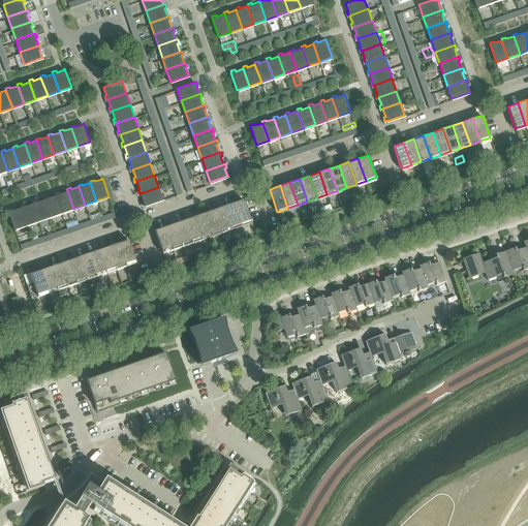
[(158,187),(141,193),(144,200),(142,202),(143,205),(144,205),(145,205),(162,198),(158,187)]
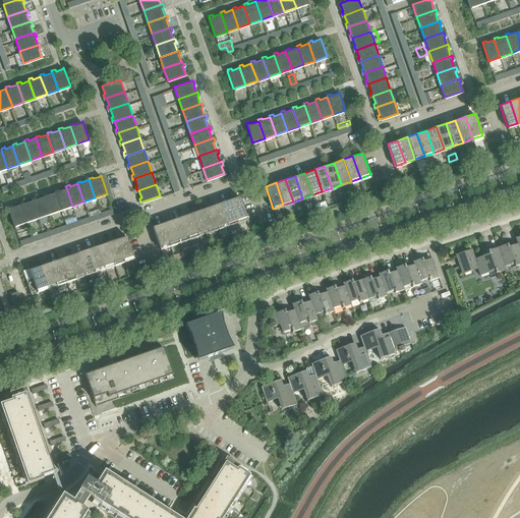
[(60,210),(72,206),(66,187),(58,190),(58,188),(54,190),(55,191),(54,191),(60,210)]
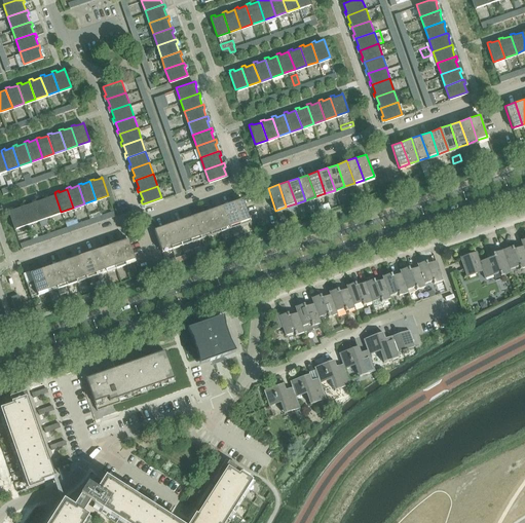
[(43,197),(49,216),(61,212),(54,193),(47,196),(46,194),(43,196),(43,197)]
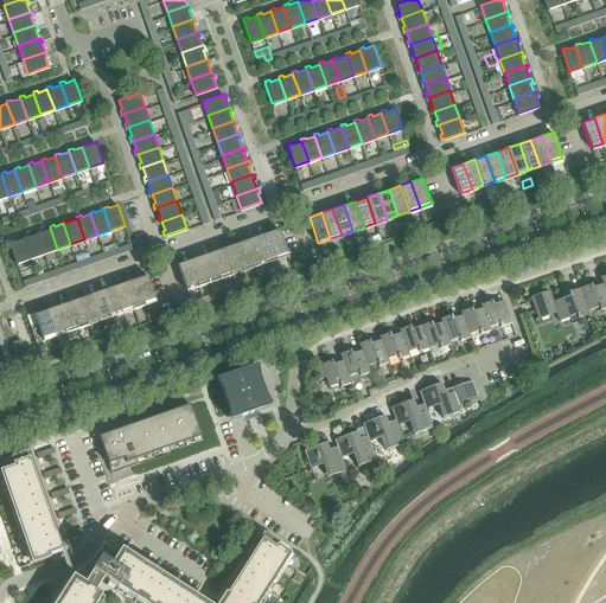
[(37,232),(44,252),(57,249),(50,228),(42,231),(40,229),(36,231),(37,232)]
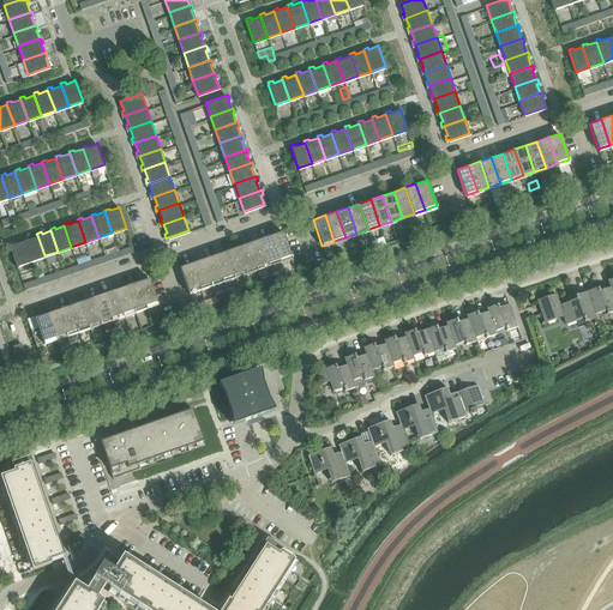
[(292,257),(282,230),(270,234),(280,260),(292,257)]
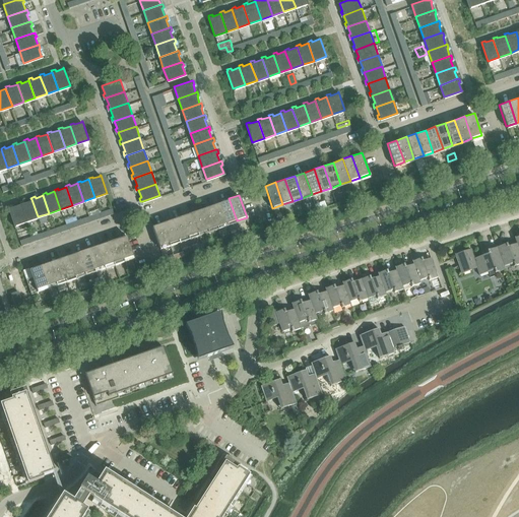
[(229,198),(219,201),(228,223),(237,220),(229,198)]
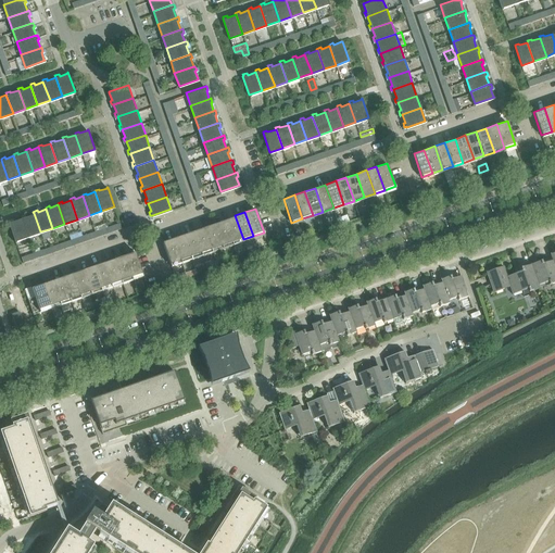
[(40,231),(34,213),(25,216),(25,214),(21,216),(22,217),(21,217),(27,236),(40,231)]
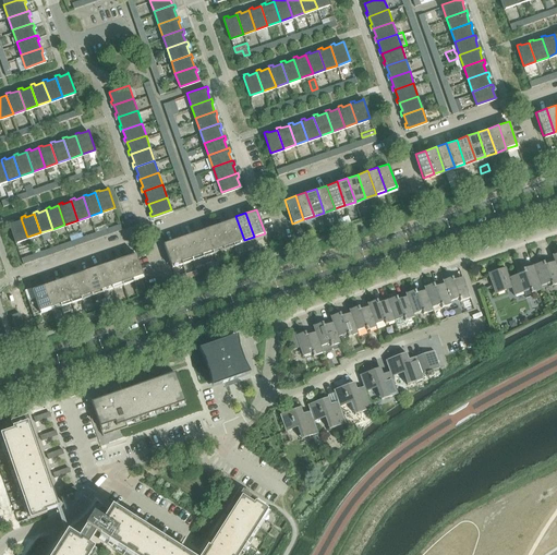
[(235,216),(226,220),(233,244),(244,240),(235,216)]
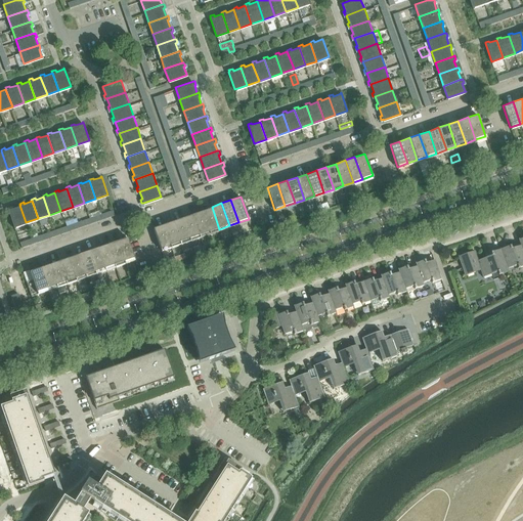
[(19,205),(12,208),(11,206),(8,207),(8,209),(14,227),(26,222),(19,205)]
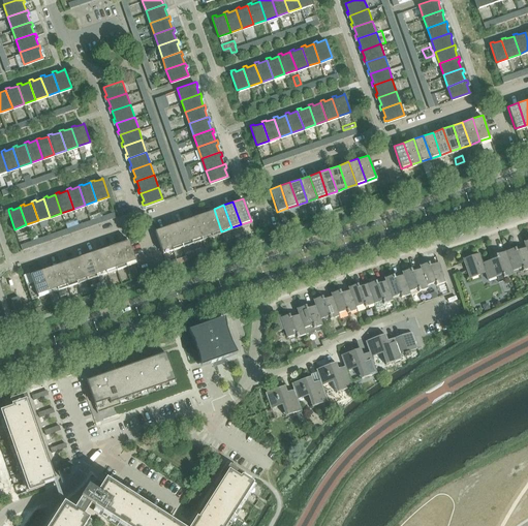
[(214,209),(204,212),(212,235),(221,231),(214,209)]
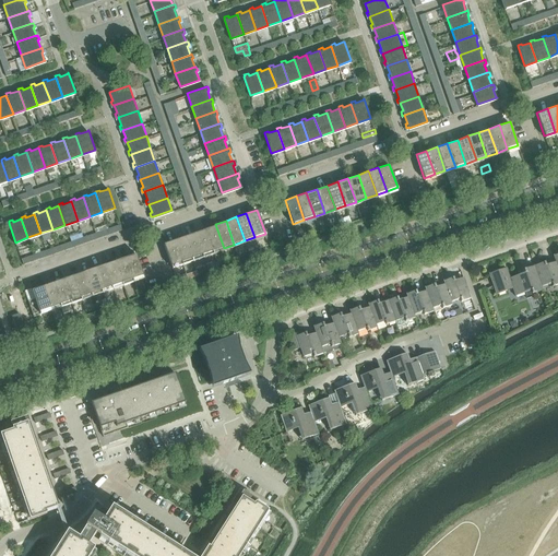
[(215,224),(205,227),(213,251),(224,248),(215,224)]
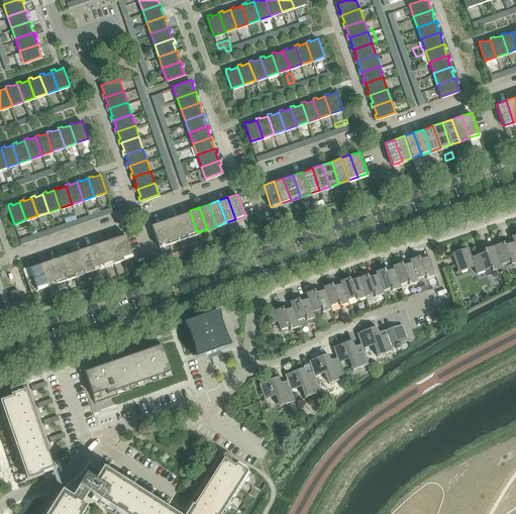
[(190,210),(180,214),(188,236),(197,232),(190,210)]
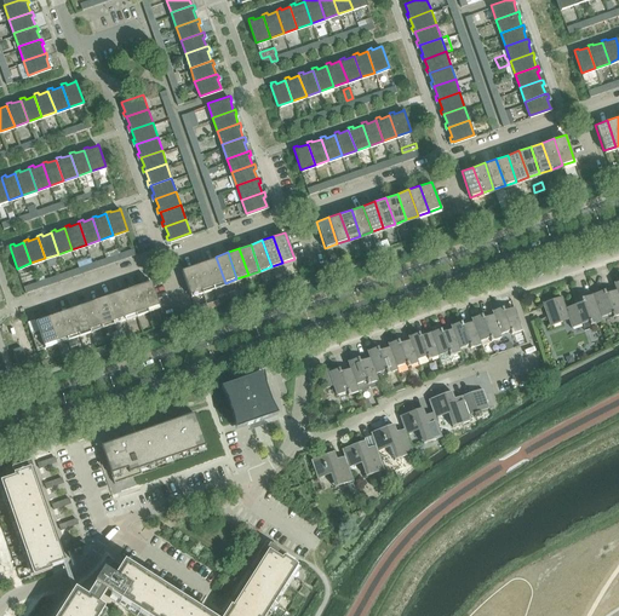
[(216,257),(205,260),(213,287),(225,283),(216,257)]
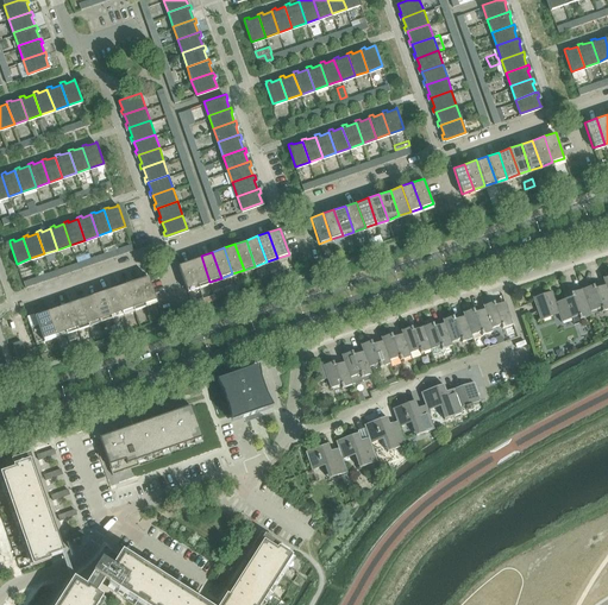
[(201,256),(189,259),(199,285),(210,282),(201,256)]
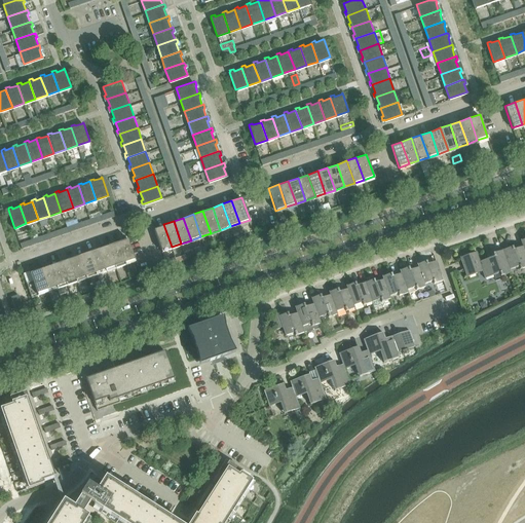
[(172,247),(163,224),(153,228),(161,251),(172,247)]
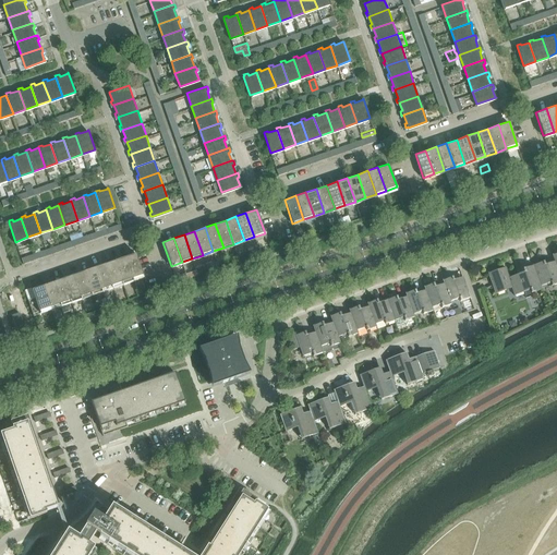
[(135,252),(124,255),(133,279),(144,275),(135,252)]
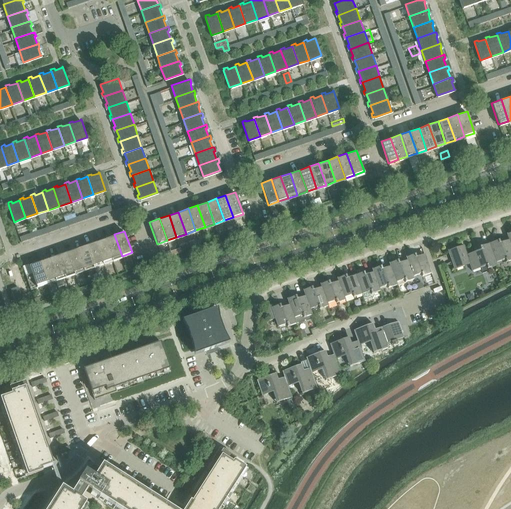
[(112,259),(122,256),(114,234),(105,237),(112,259)]
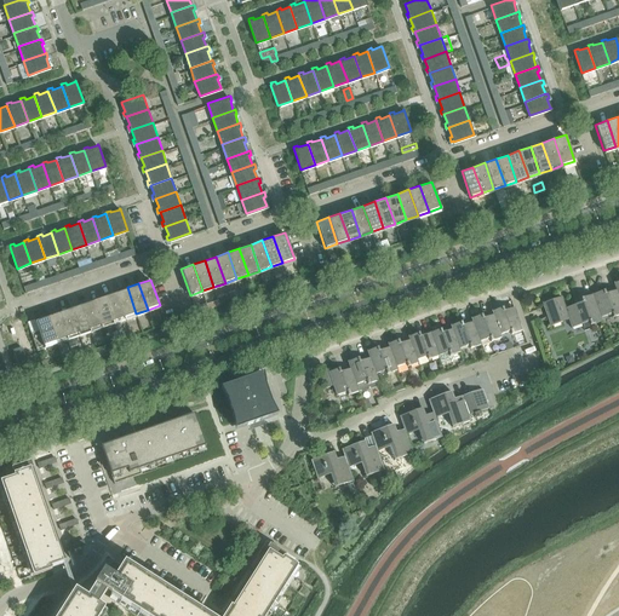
[(127,287),(115,292),(125,317),(136,314),(127,287)]
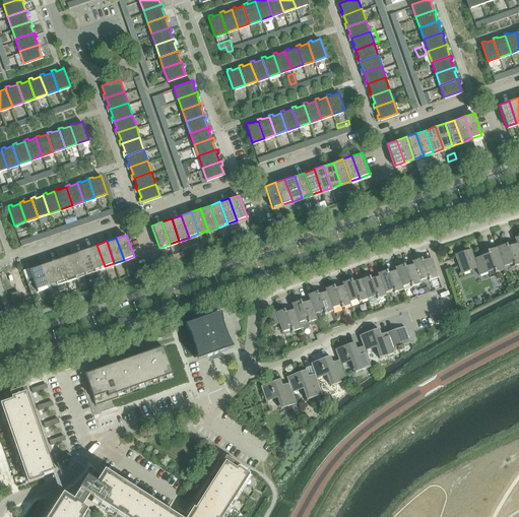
[(518,249),(516,241),(516,242),(507,245),(506,242),(496,245),(503,264),(512,261),(513,264),(518,261),(518,249)]
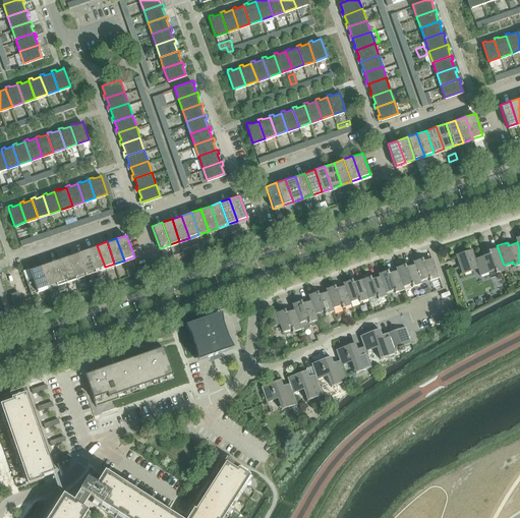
[(95,271),(105,267),(97,245),(88,248),(95,271)]
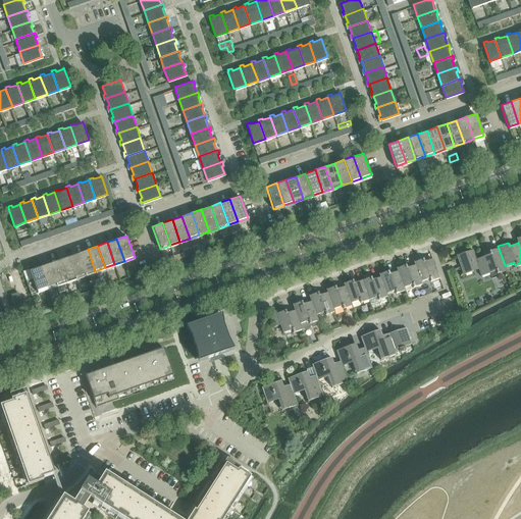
[(489,270),(491,276),(497,274),(496,271),(506,268),(505,265),(498,246),(488,250),(489,252),(475,257),(472,248),(456,253),(463,272),(478,267),(480,273),(489,270)]
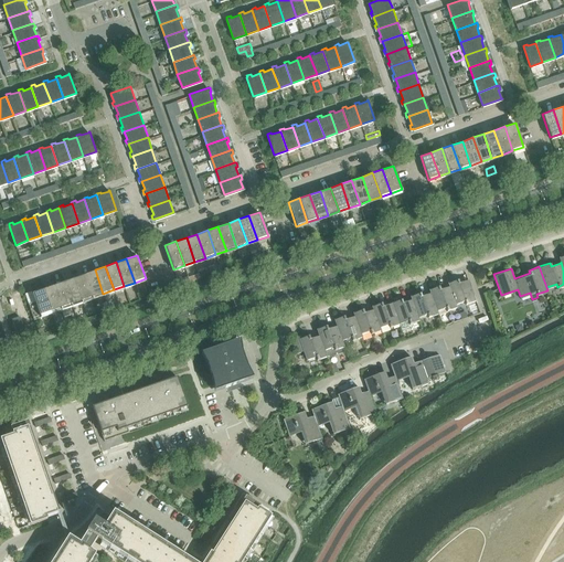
[(93,297),(103,294),(95,269),(84,273),(93,297)]
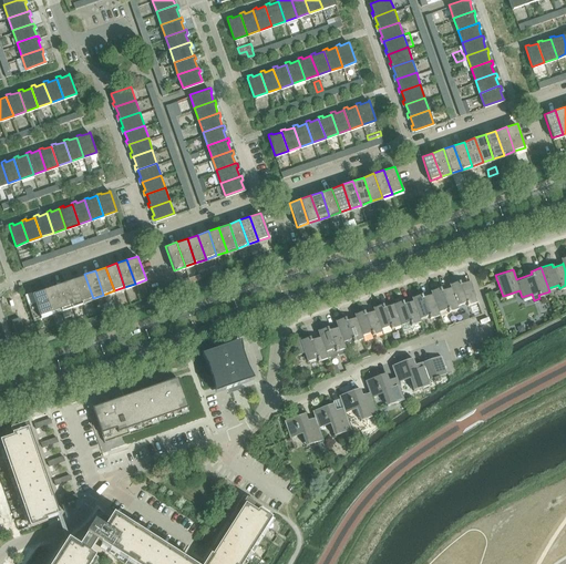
[(84,274),(74,278),(82,301),(93,298),(84,274)]
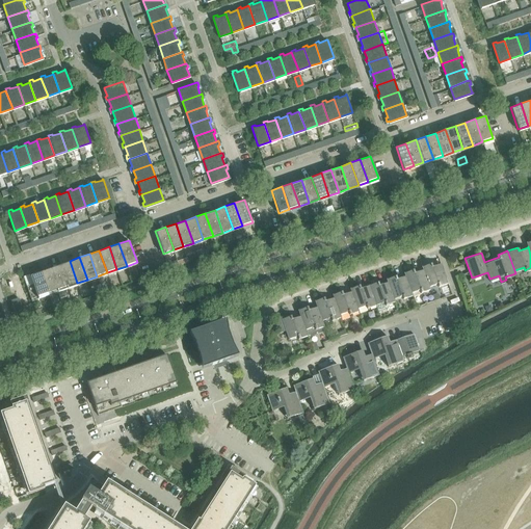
[(176,258),(166,261),(168,267),(178,263),(177,258),(176,258)]
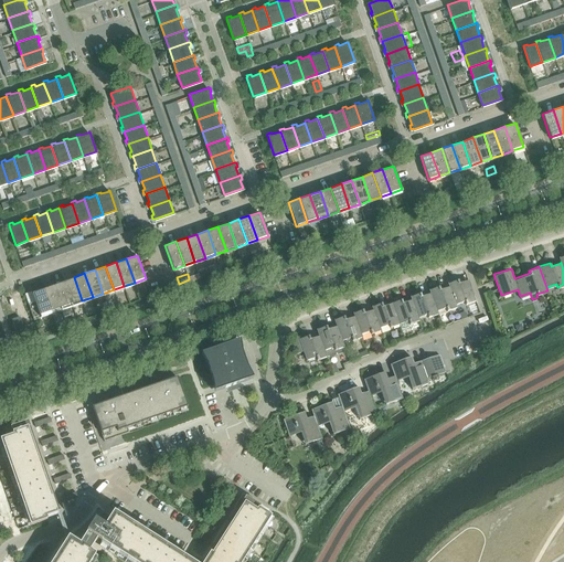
[(72,305),(82,300),(74,277),(63,281),(72,305)]
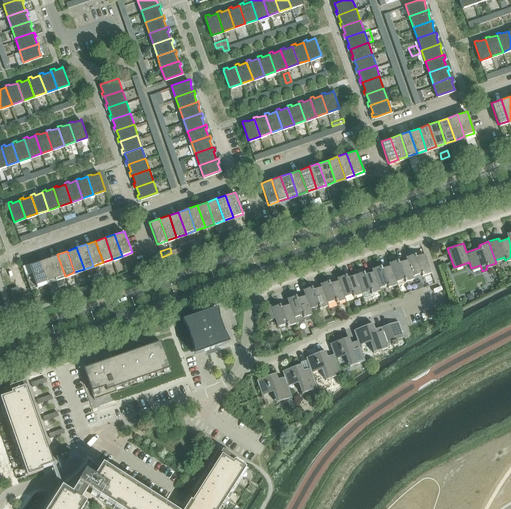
[(405,255),(406,258),(412,274),(420,271),(421,274),(430,271),(424,252),(415,255),(414,252),(405,255)]
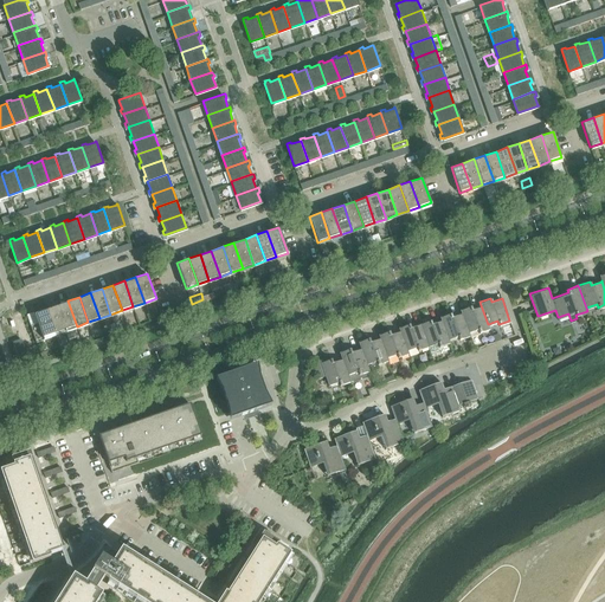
[(65,330),(77,327),(68,301),(57,304),(65,330)]
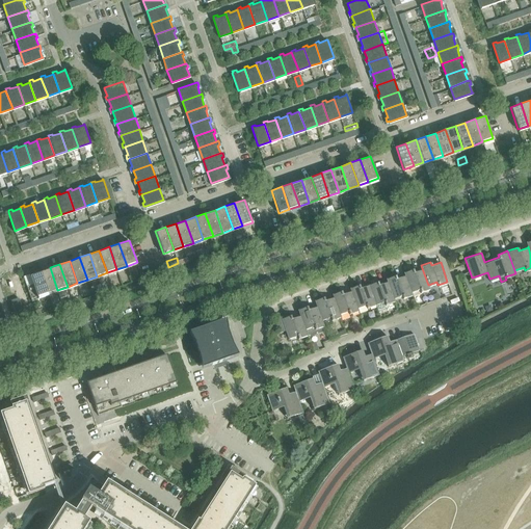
[(50,267),(40,270),(48,293),(57,290),(50,267)]
